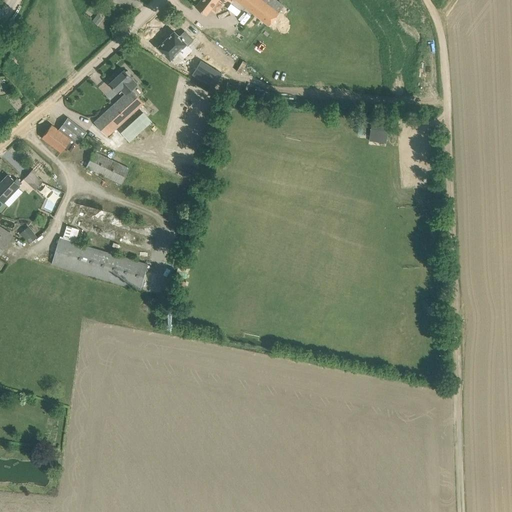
[(201,0),(197,6),(206,14),(211,7),(216,11),(218,11),(222,6),(222,4),(217,0),(216,0),(233,0),(235,0),(234,0),(237,0),(269,24),(284,6),(276,0),(201,0)]
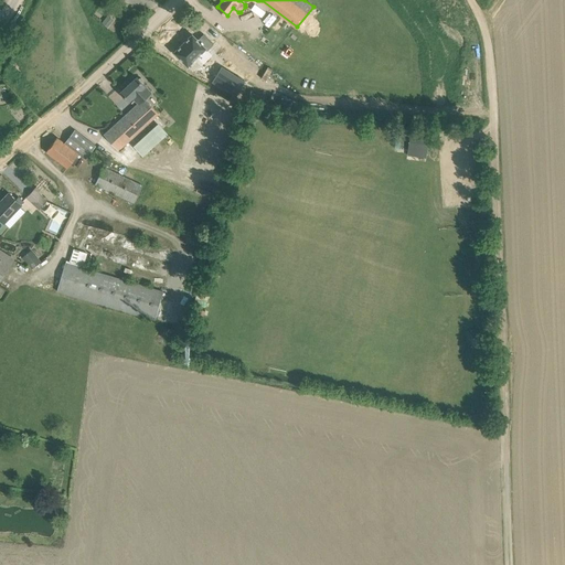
[(108,14),(103,22),(108,27),(114,19),(108,14)]
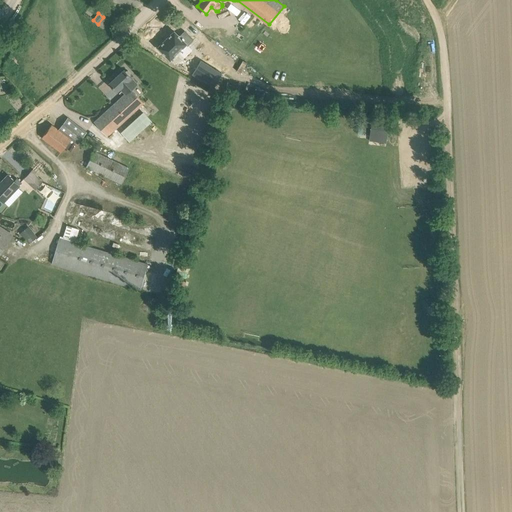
[(175,32),(159,48),(171,60),(187,44),(188,45),(194,39),(185,30),(179,36),(175,32)]
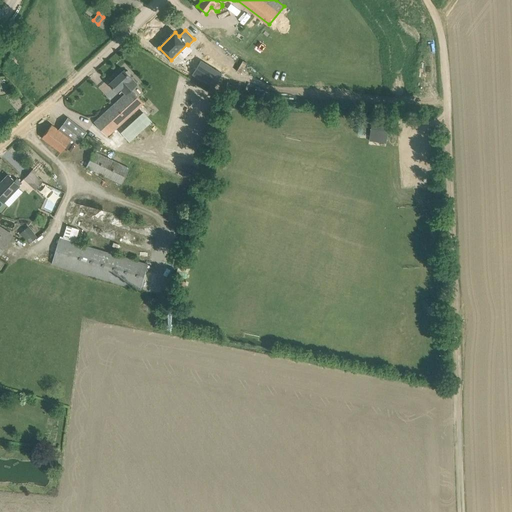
[(221,34),(217,40),(232,50),(236,44),(221,34)]
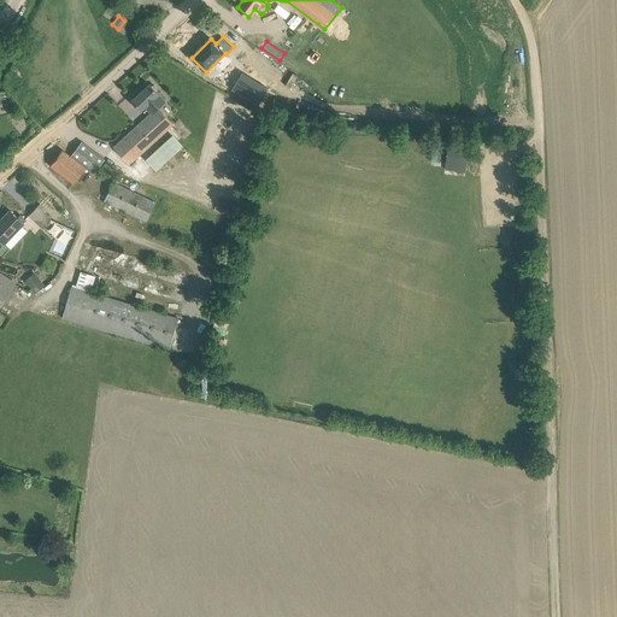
[(268,88),(242,71),(231,89),(257,105),(268,88)]
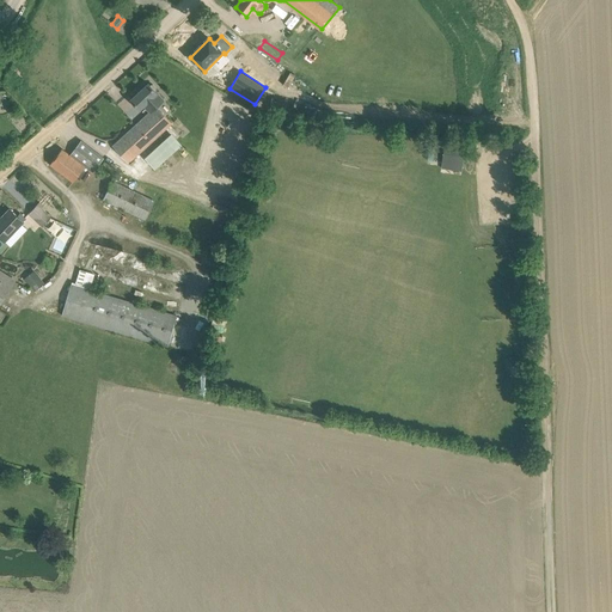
[(112,146),(128,163),(172,123),(157,105),(164,99),(158,92),(148,83),(130,99),(140,109),(144,105),(150,111),(112,146)]
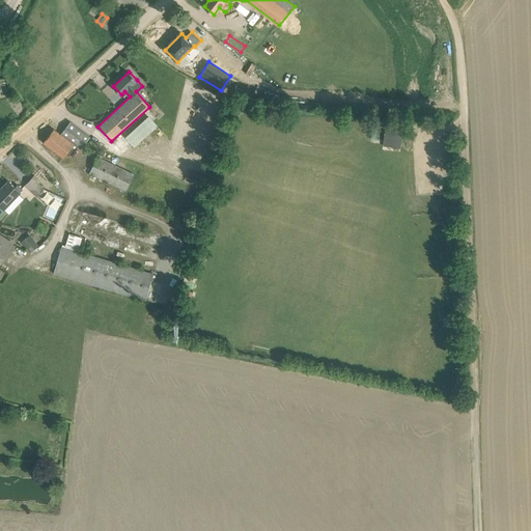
[(0,91),(3,93),(4,90),(7,91),(8,87),(0,83),(0,91)]
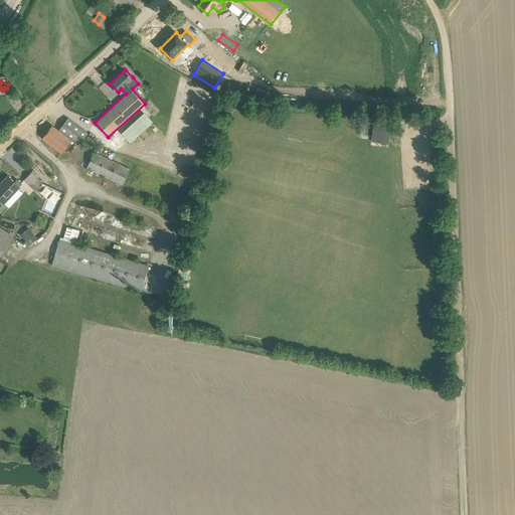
[(68,117),(59,130),(78,144),(88,132),(68,117)]
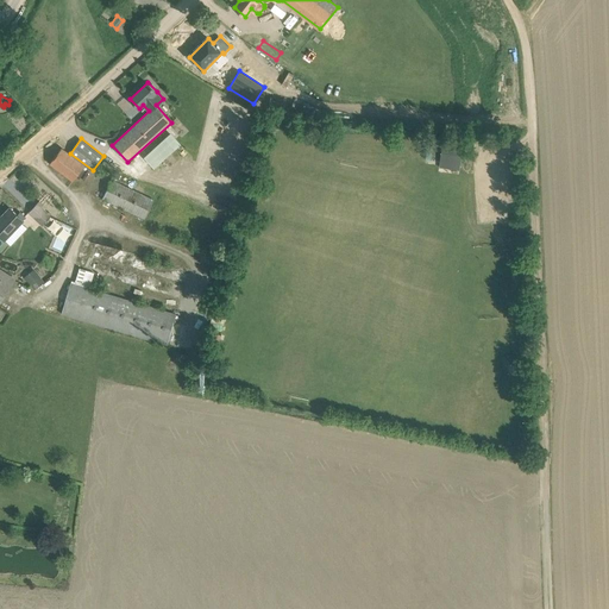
[(444,139),(440,162),(460,164),(464,143),(444,139)]
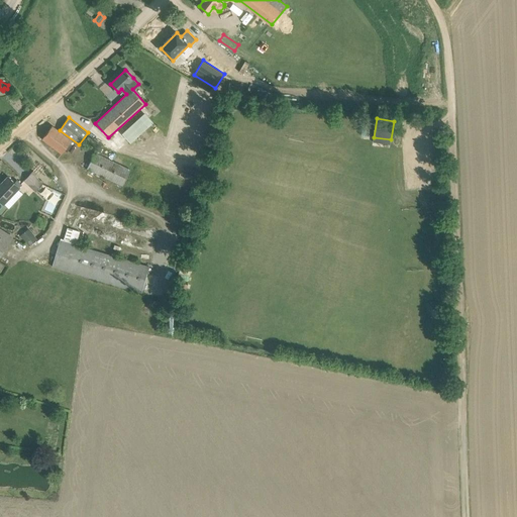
[(53,125),(42,138),(62,153),(72,140),(53,125)]
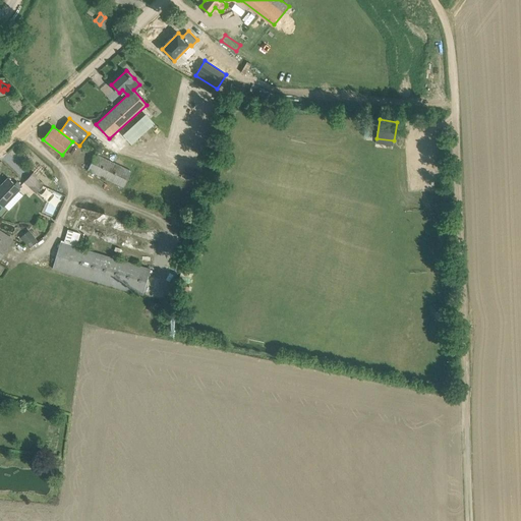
[(138,137),(149,148),(154,142),(145,132),(138,137)]
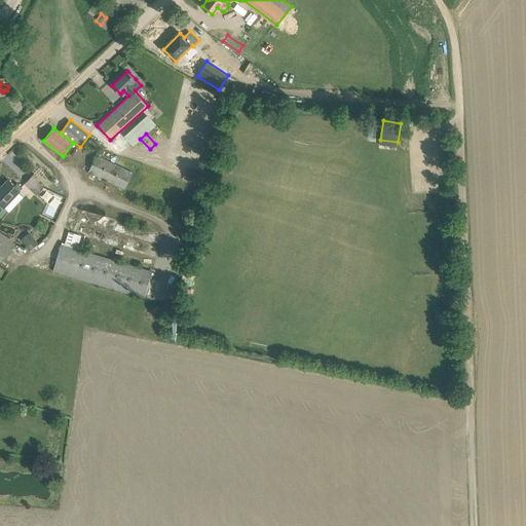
[(88,172),(125,189),(133,173),(97,155),(88,172)]
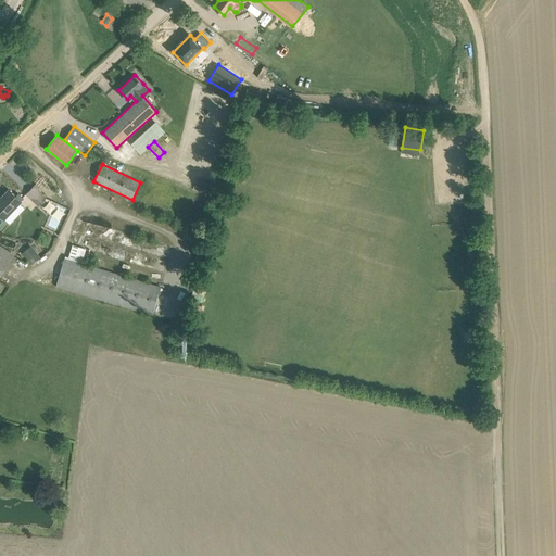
[(173,179),(176,169),(166,167),(165,172),(156,168),(154,174),(173,179)]
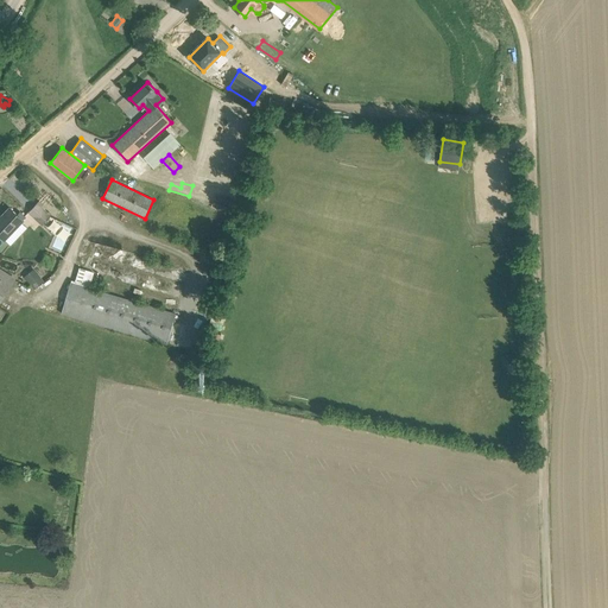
[(29,211),(43,225),(51,216),(42,207),(37,203),(29,211)]
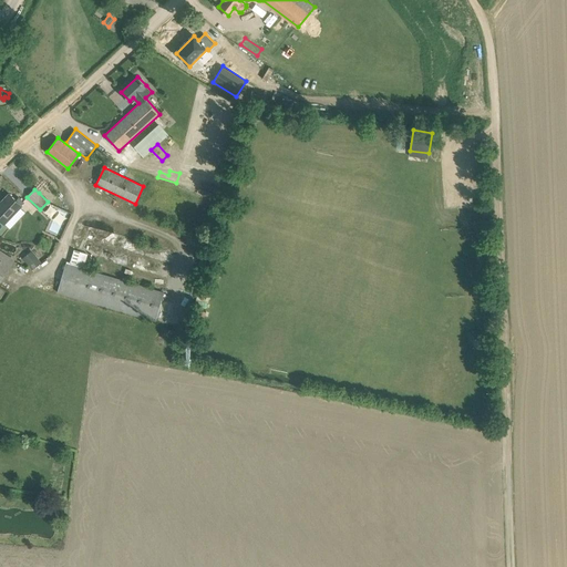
[(0,203),(0,219),(4,224),(4,223),(10,228),(26,213),(20,206),(22,205),(10,193),(0,203)]
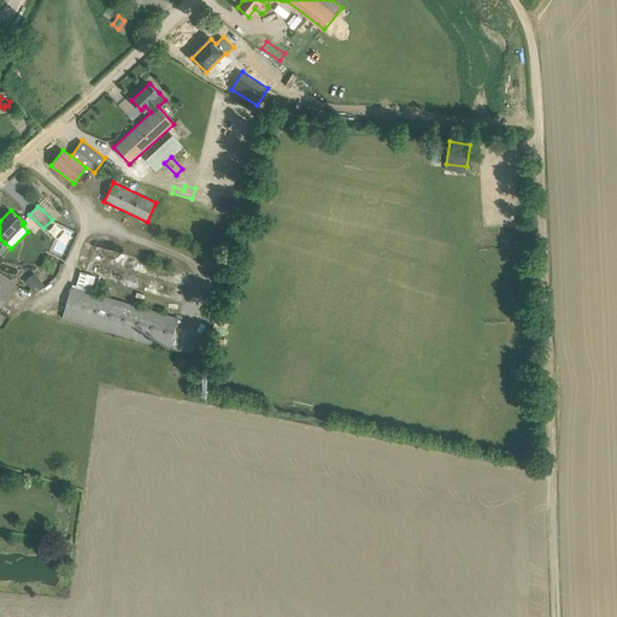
[(64,225),(53,248),(66,256),(77,231),(64,225)]
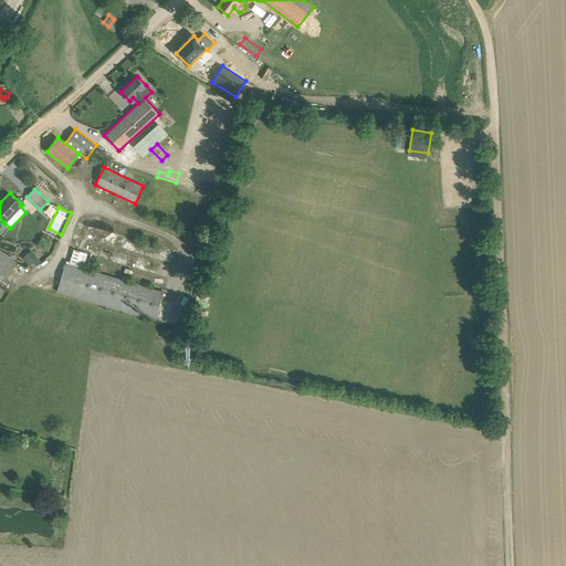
[(0,282),(16,259),(0,249),(0,282)]
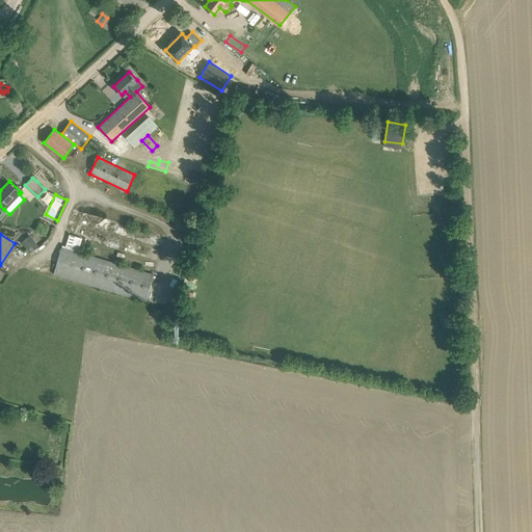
[(29,249),(37,242),(29,234),(21,241),(29,249)]
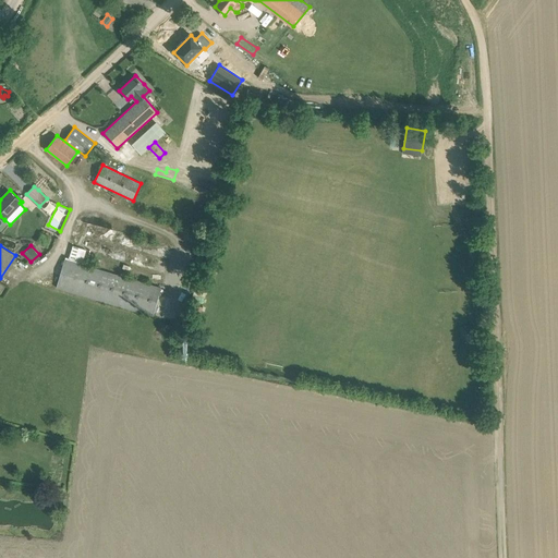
[(57,287),(154,315),(161,288),(64,259),(57,287)]
